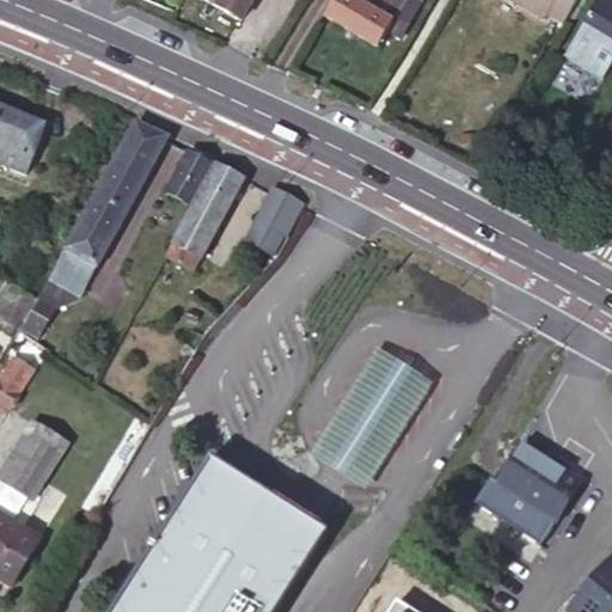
[(251,0),(203,0),(239,20),(251,0)]
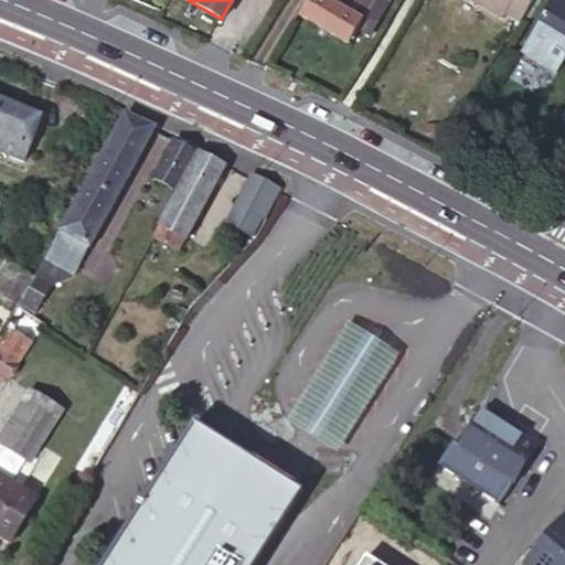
[(309,0),(301,14),(348,42),(356,27),(369,34),(385,4),(376,0),(309,0)]
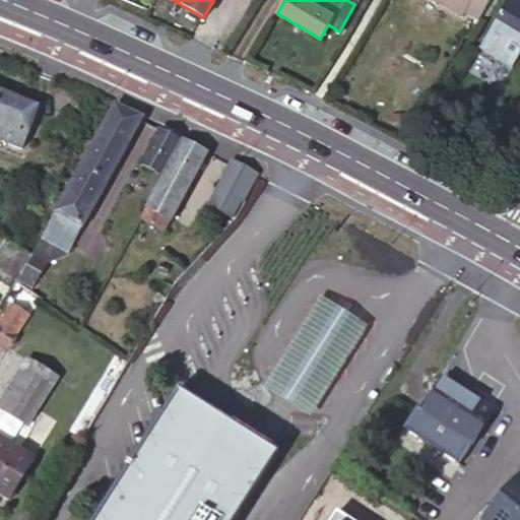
[(476,21),(489,0),(431,0),(461,17),(464,14),(476,21)]
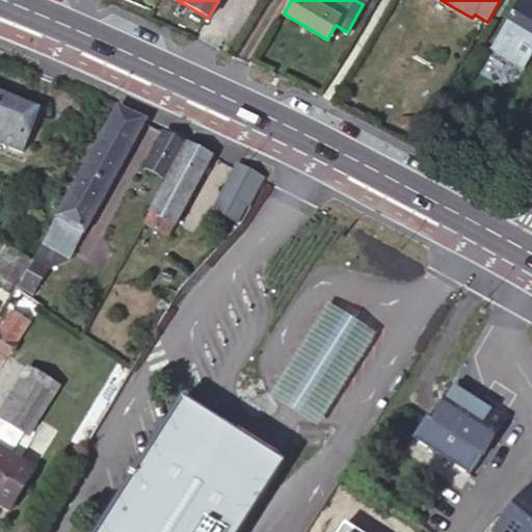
[(531,3),(526,0),(520,0),(502,29),(531,47),(531,3)]
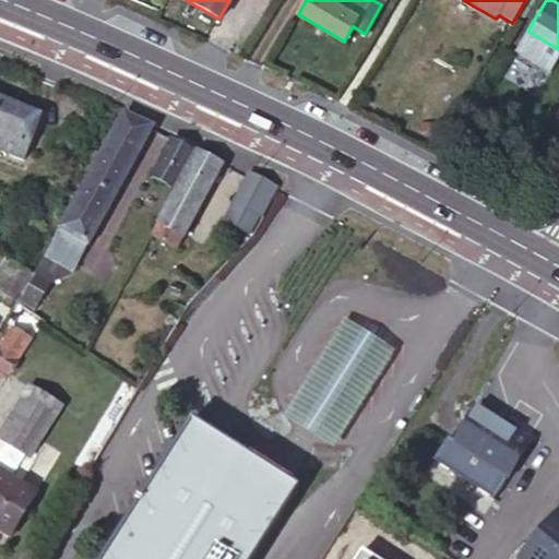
[(40,115),(0,97),(0,147),(23,156),(40,115)]
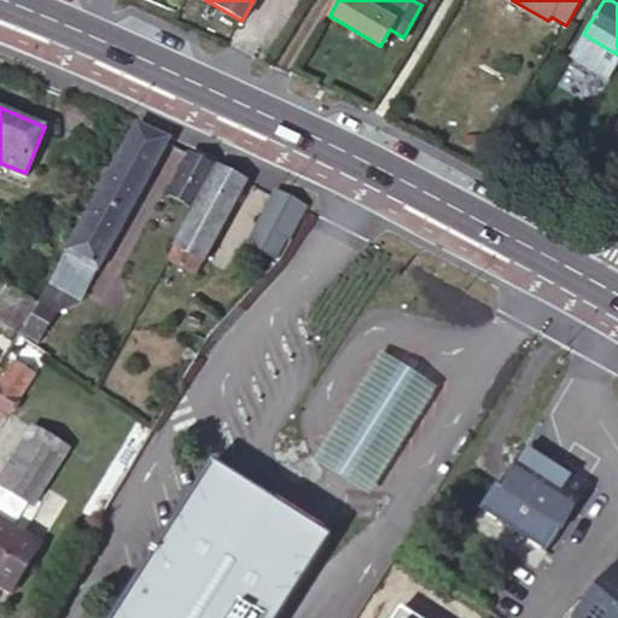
[(170,136),(136,123),(42,292),(53,299),(56,293),(65,298),(73,286),(85,292),(170,136)]
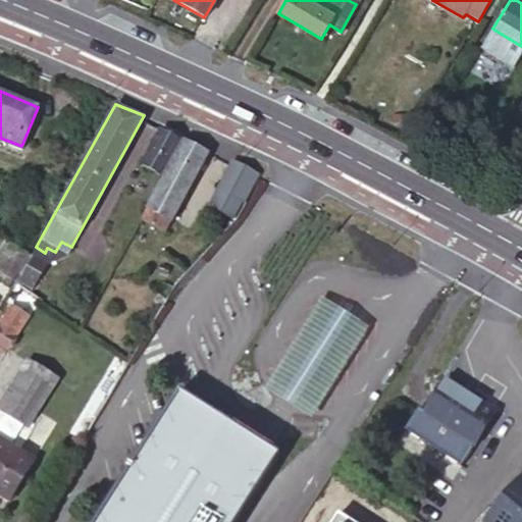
[(178,141),(162,132),(144,163),(161,173),(178,141)]
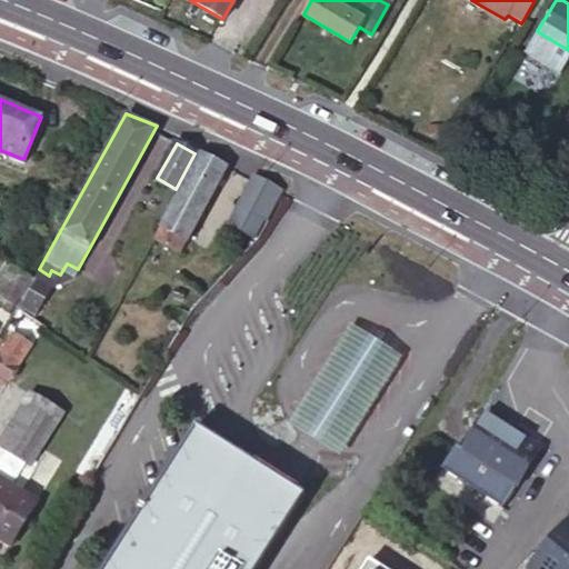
[(202,152),(155,236),(181,250),(227,167),(202,152)]
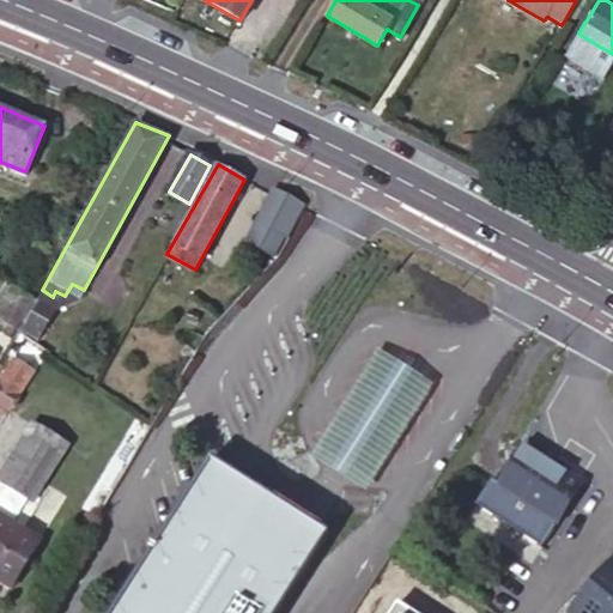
[(285,235),(304,205),(275,188),(258,220),(284,234),(285,235)]
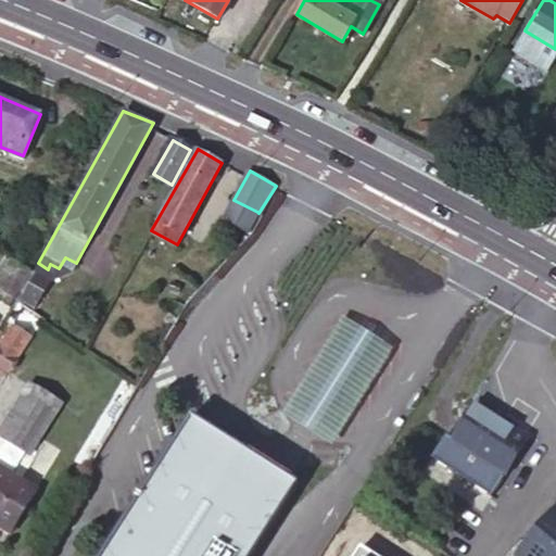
[(59,176),(47,198),(64,207),(76,186),(59,176)]
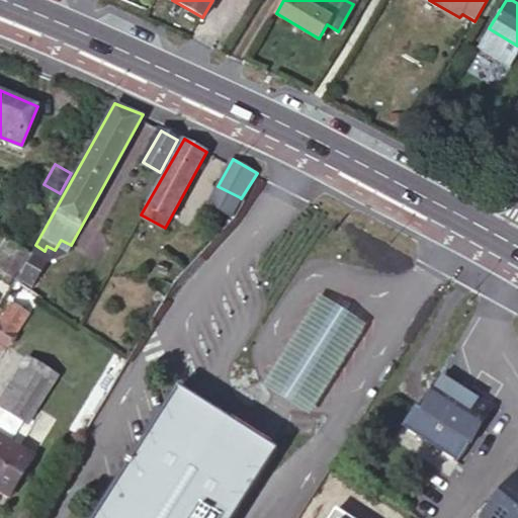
[(60,193),(44,184),(35,200),(52,209),(60,193)]
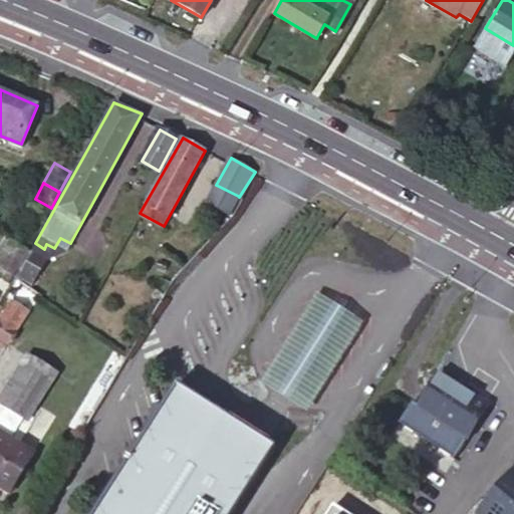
[(238,196),(216,185),(207,201),(229,213),(238,196)]
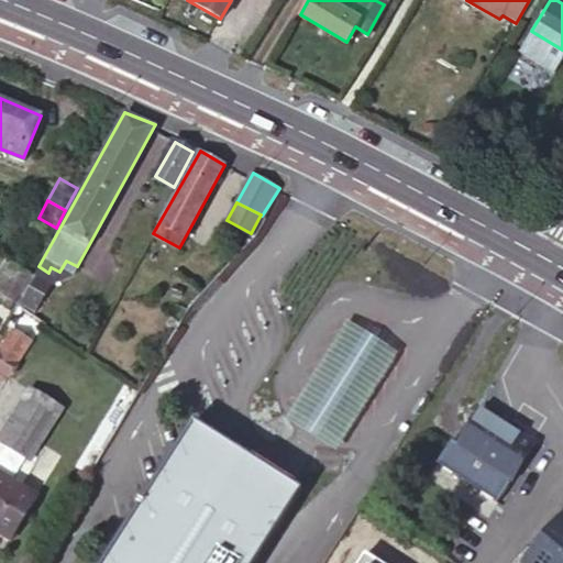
[(25,338),(7,326),(0,337),(0,368),(4,372),(25,338)]
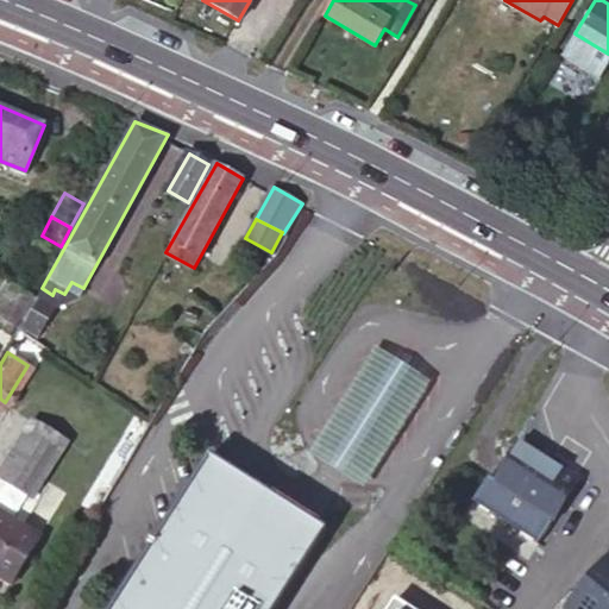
[(66,441),(32,420),(0,470),(0,475),(32,496),(66,441)]
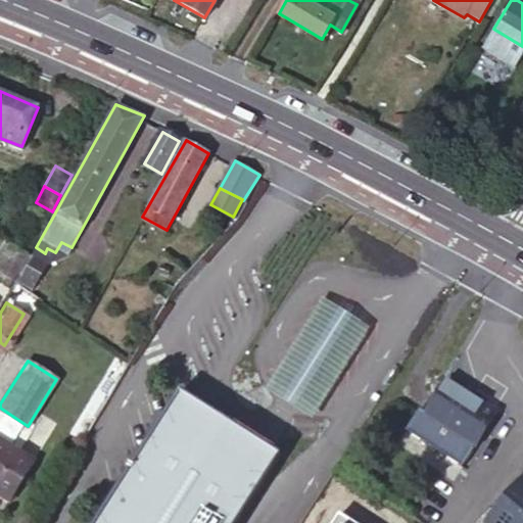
[(479,401),(447,380),(425,412),(417,407),(403,428),(461,465),(496,410),(481,398),(479,401)]
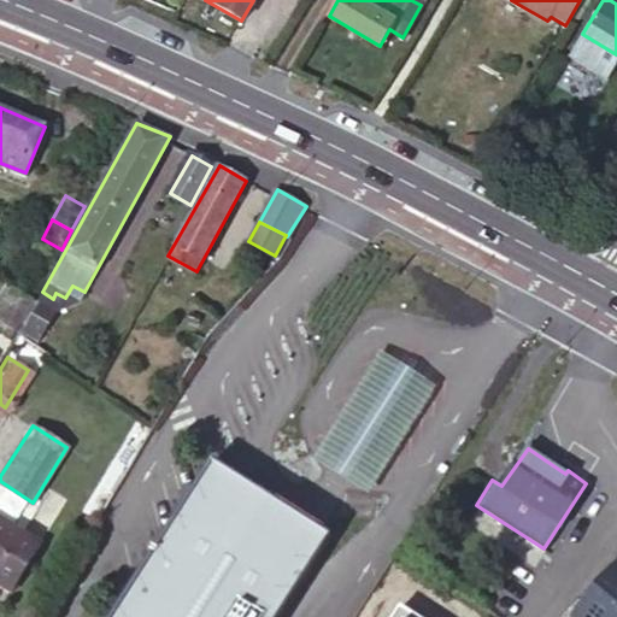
[(257,616),(317,526),(212,458),(107,616),(257,616)]
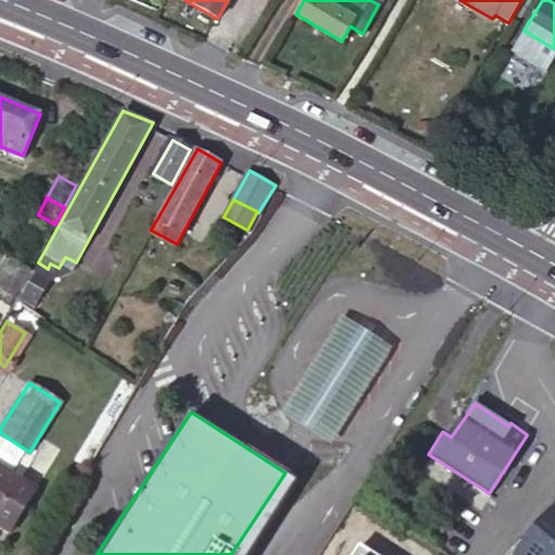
[(37,488),(0,465),(0,521),(11,529),(37,488)]
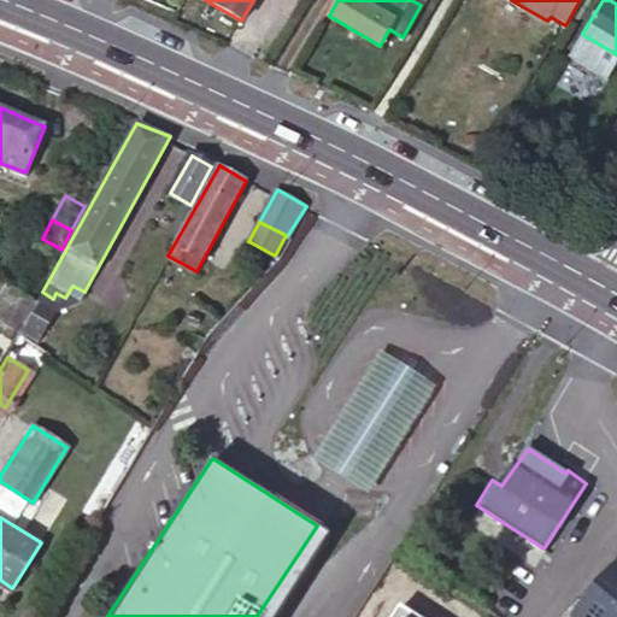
[(616,616),(616,559),(615,558),(571,616),(616,616)]
